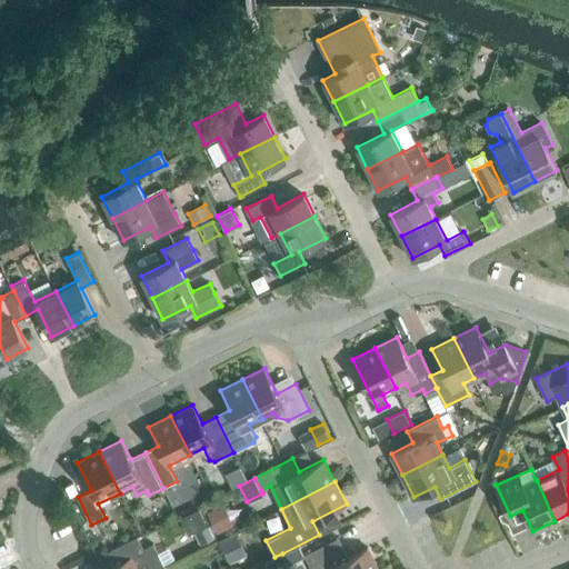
[(226,502),(208,511),(220,535),(238,526),(226,502)]
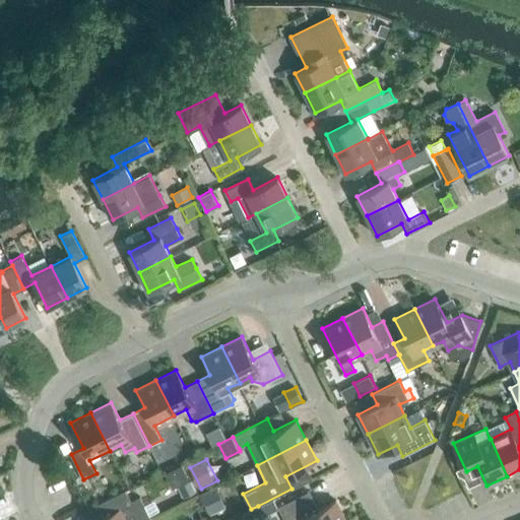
[(174,488),(178,484),(190,479),(183,464),(167,472),(174,488)]
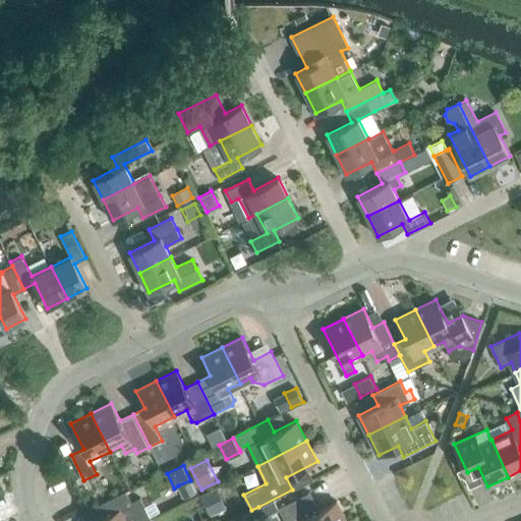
[(178,487),(183,498),(195,491),(190,481),(178,487)]
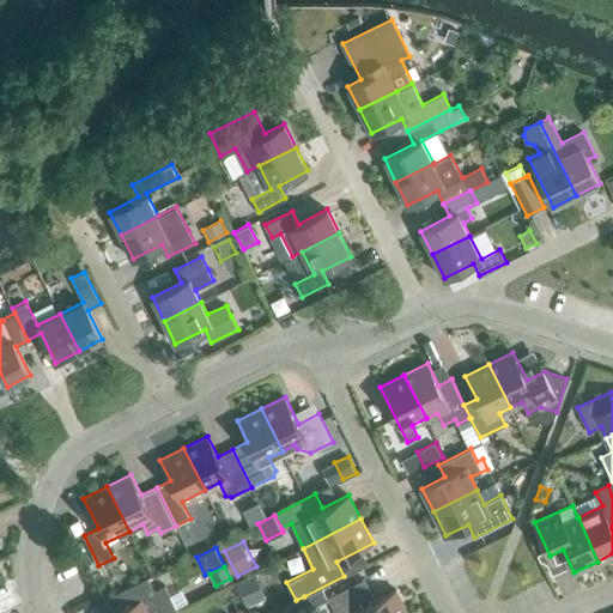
[(123,608),(113,612),(173,612),(177,611),(164,586),(155,590),(149,577),(116,594),(123,608)]
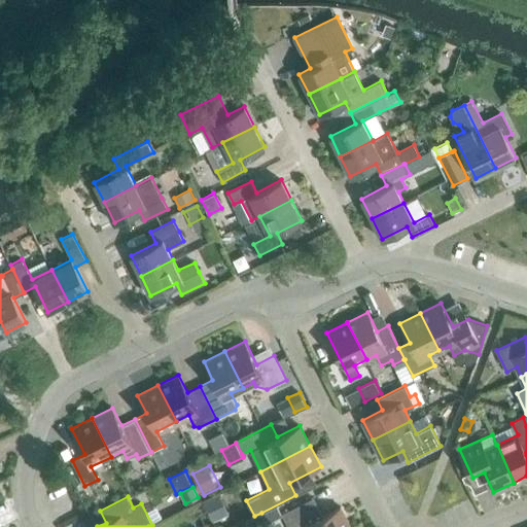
[(219,496),(205,503),(214,523),(229,517),(219,496)]
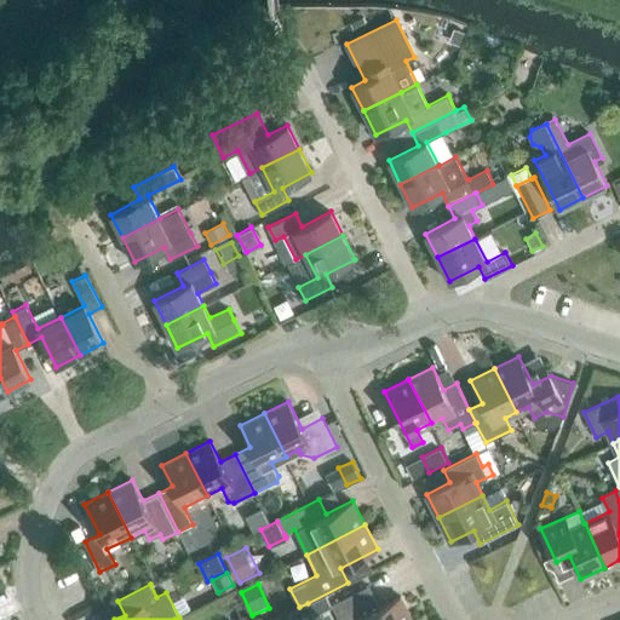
[(412,619),(401,596),(374,609),(363,587),(332,603),(339,619),(412,619)]
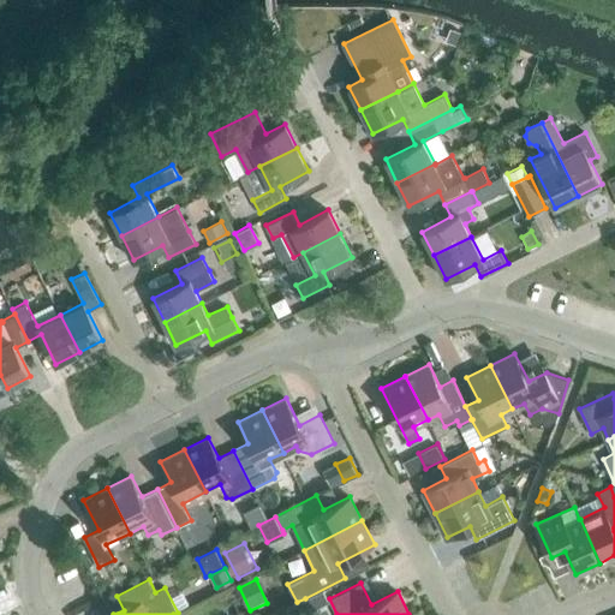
[(314,614),(305,598),(297,602),(286,608),(290,614),(314,614)]
